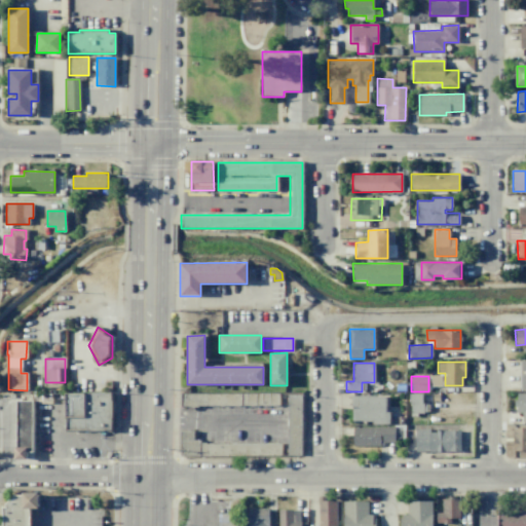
[(525,391),(525,421),(522,421),(522,413),(516,413),(516,391),(525,391)]
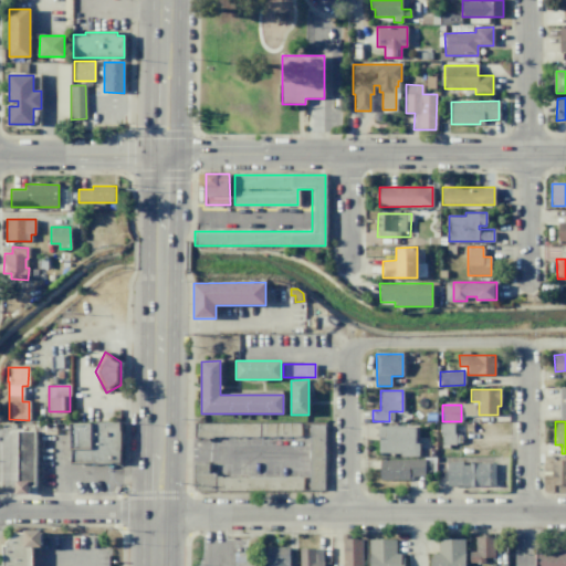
[(195,437),(300,436),(300,422),(195,423),(195,437)]
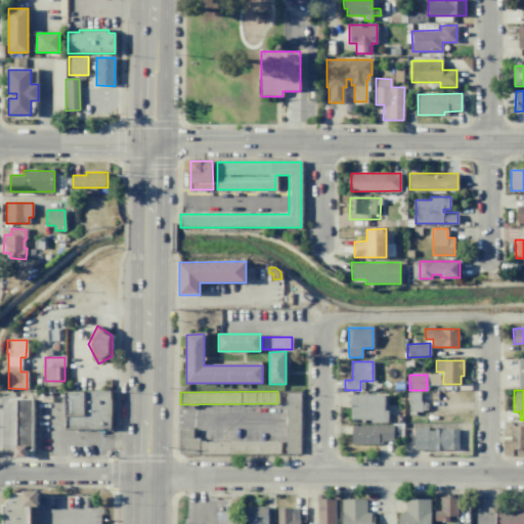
[(64,392),(113,392),(113,430),(108,430),(64,430),(64,392)]
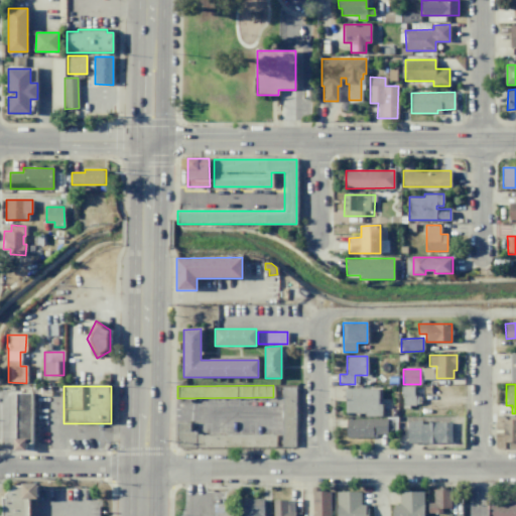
[(403,404),(415,404),(416,395),(413,396),(413,386),(401,386),(400,396),(403,396),(403,404)]
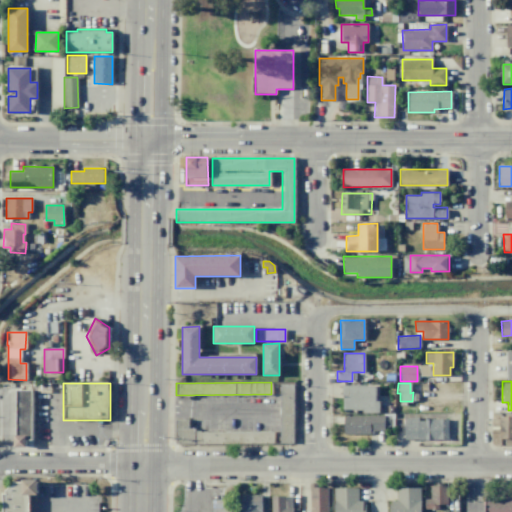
[(342,385),(375,384),(376,401),(379,401),(379,413),(363,413),(363,409),(342,410),(342,385)]
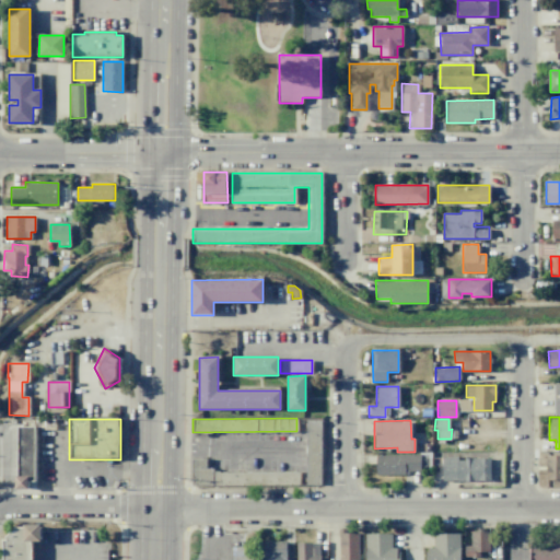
[(306,421),(321,421),(321,485),(191,485),(191,458),(207,458),(207,468),(212,468),(212,473),(306,473),(306,421)]
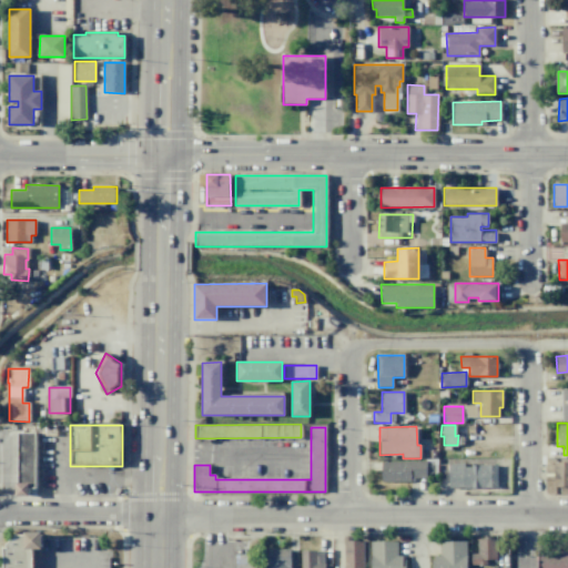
[(18,433),(36,433),(36,488),(29,488),(29,496),(18,496),(18,489),(18,433)]
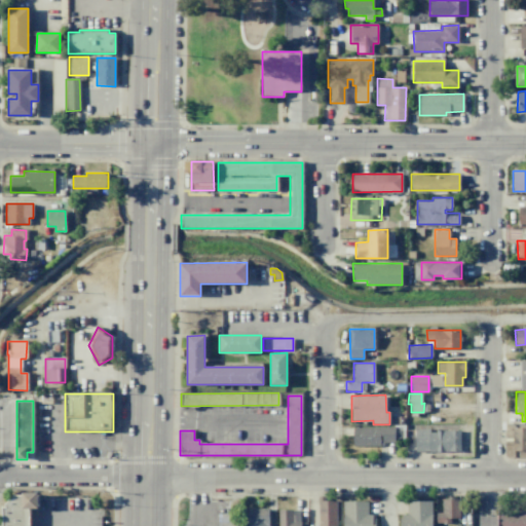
[(351,425),(404,425),(403,439),(393,439),(393,443),(382,443),(382,447),(351,447),(351,425)]
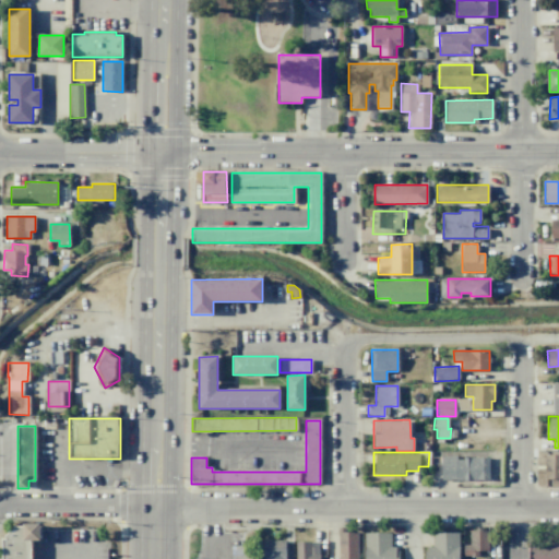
[(545,455),(558,454),(558,479),(545,479),(545,455)]
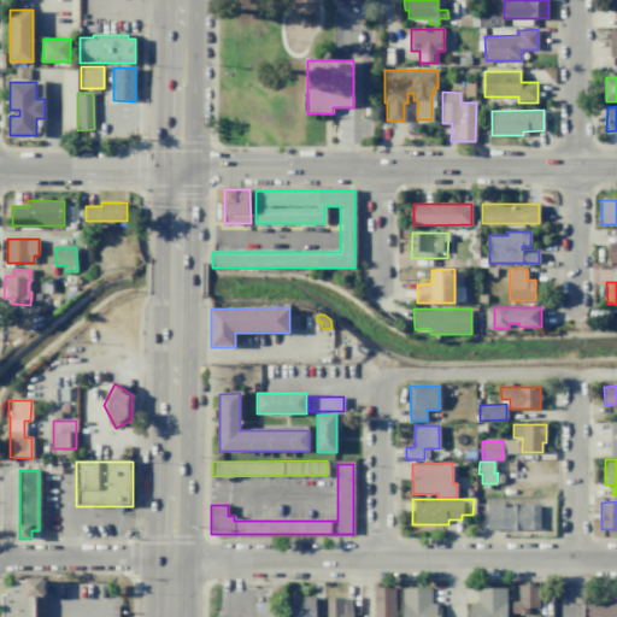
[(486,505),(539,504),(540,529),(487,530),(486,505)]
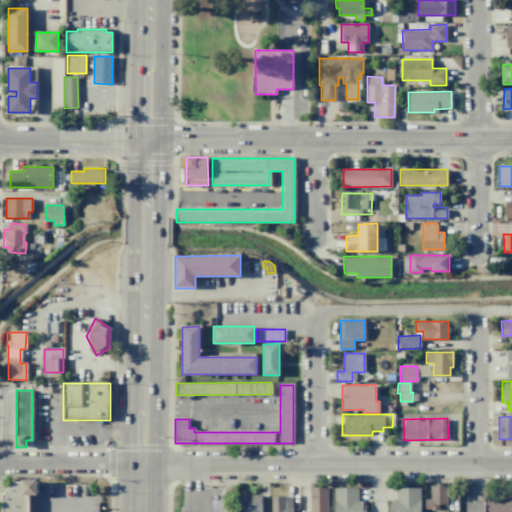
[(23,479),(38,479),(38,494),(36,494),(36,511),(3,511),(3,493),(5,493),(5,490),(14,481),(23,481),(23,479)]
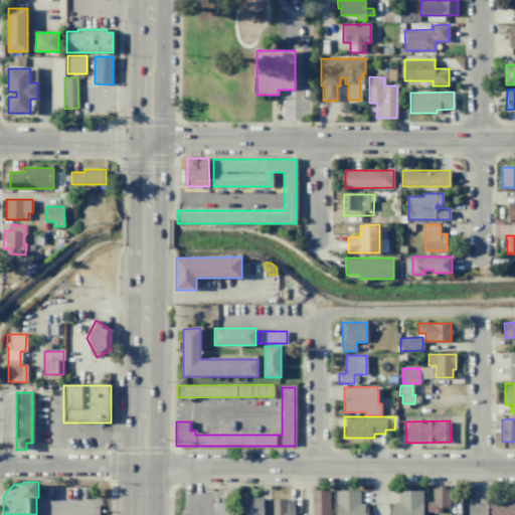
[(312,487),(312,514),(329,514),(329,490),(320,490),(320,487),(312,487)]
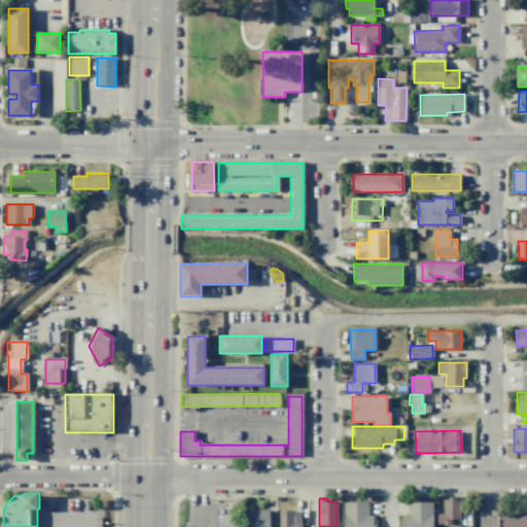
[(443,500),(460,500),(460,519),(450,519),(450,523),(436,523),(436,513),(443,513),(443,500)]
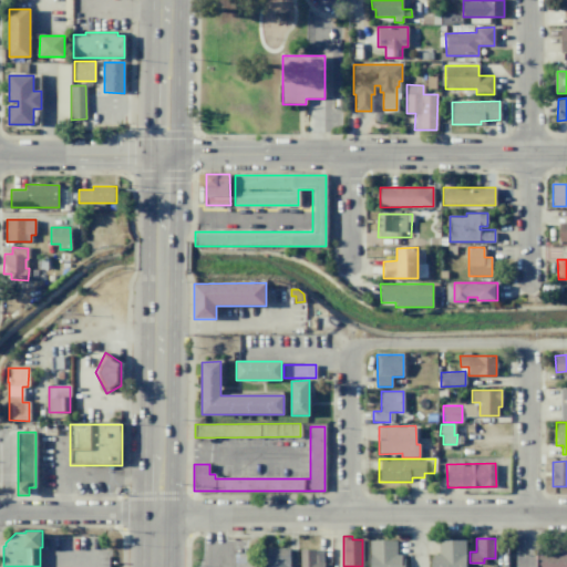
[(395,540),(395,555),(403,555),(403,566),(369,566),(369,540),(395,540)]
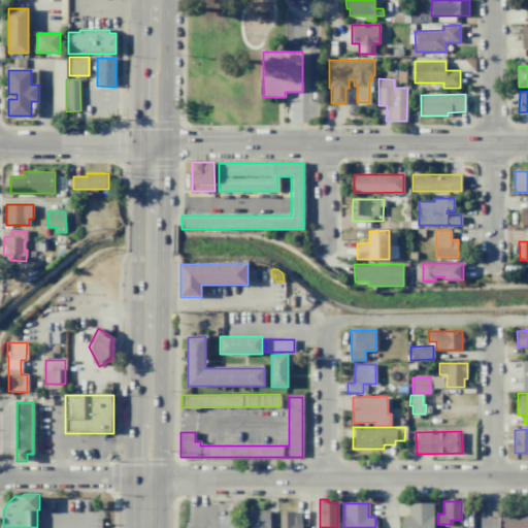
[(408,503),(432,503),(432,527),(401,527),(401,520),(403,520),(403,516),(408,516),(408,503)]
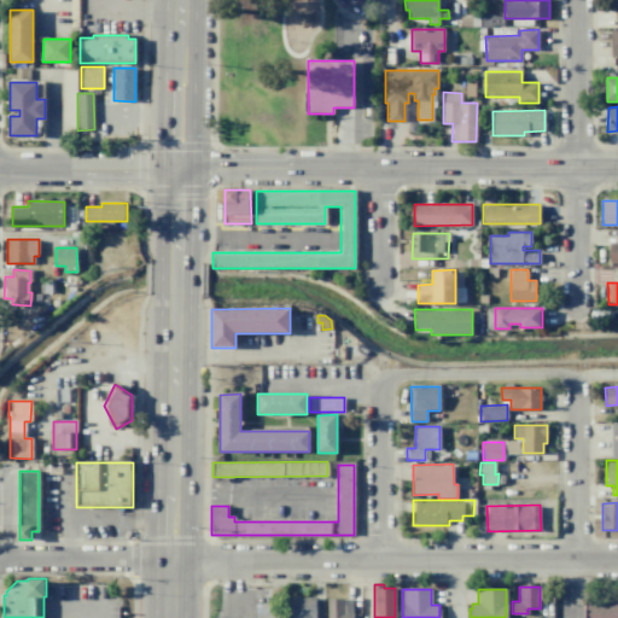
[(315,598),(315,617),(286,617),(286,598),(315,598)]
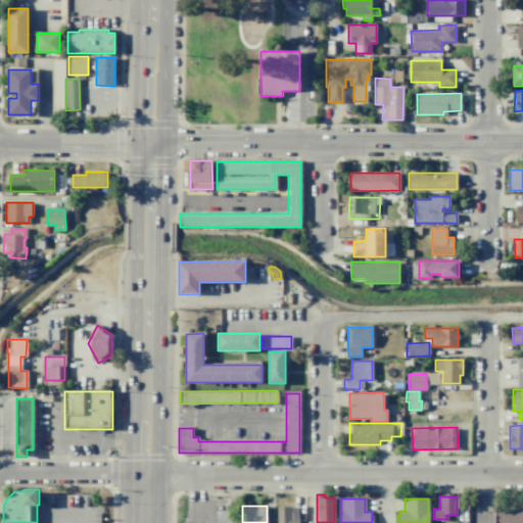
[(276,522),(276,507),(298,507),(298,522),(276,522)]
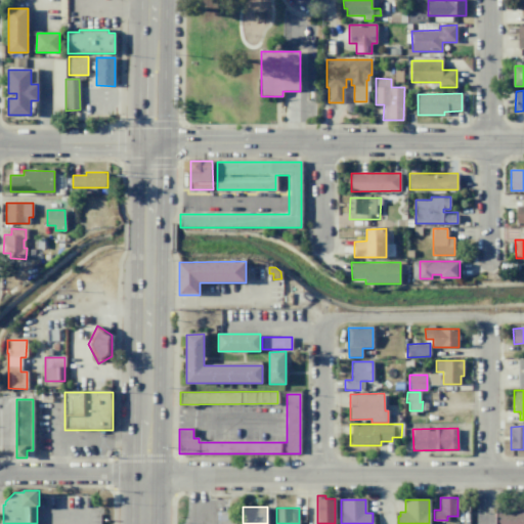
[(510,508),(523,508),(523,523),(510,523),(510,511),(510,508)]
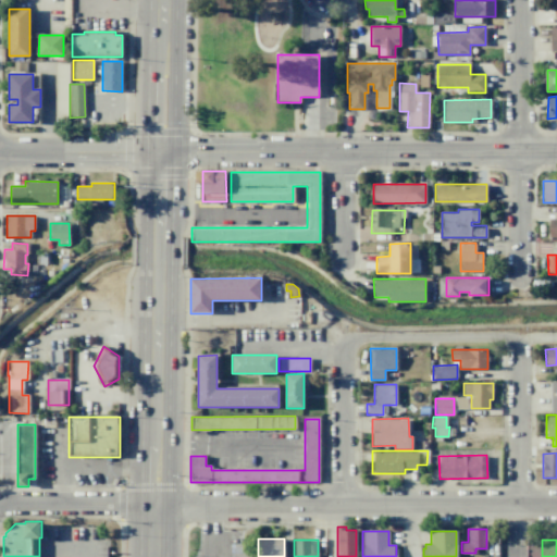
[(528,556),(528,543),(542,543),(542,556),(528,556)]
